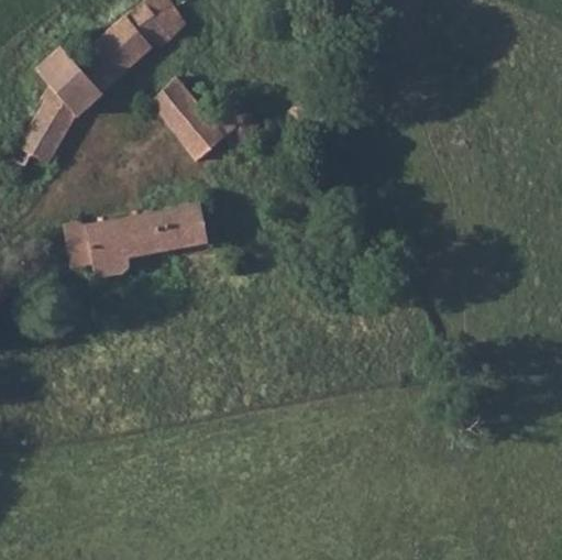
[(162,46),(187,23),(171,0),(147,0),(146,1),(145,4),(77,63),(63,48),(37,72),(51,86),(42,101),(44,103),(11,161),(24,169),(33,156),(47,166),(80,111),(151,48),(146,44),(154,37),(162,46)]
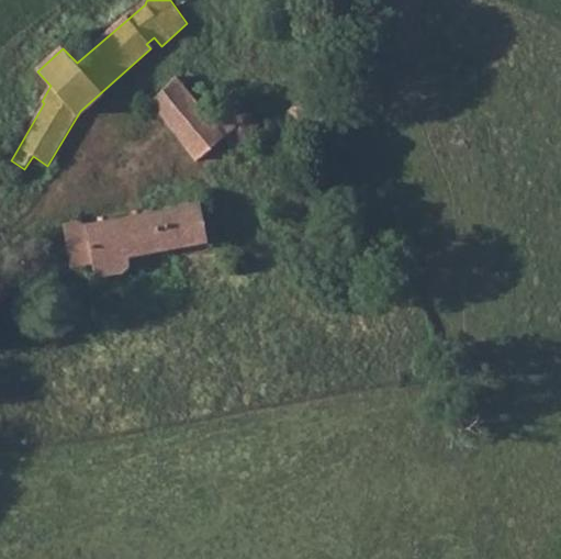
[(237,99),(210,123),(175,78),(150,102),(194,163),(223,140),(250,115),(237,99)]
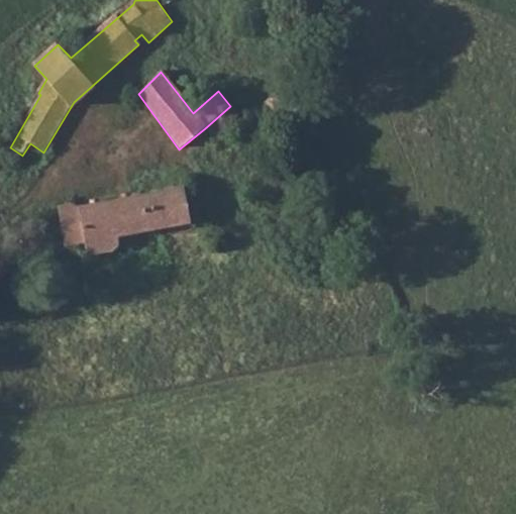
[(238,117),(230,106),(205,128),(213,138),(238,117)]
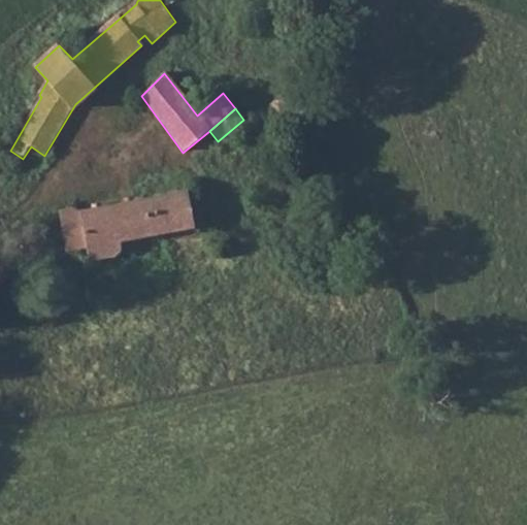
[(186,192),(112,205),(119,242),(193,228),(186,192)]
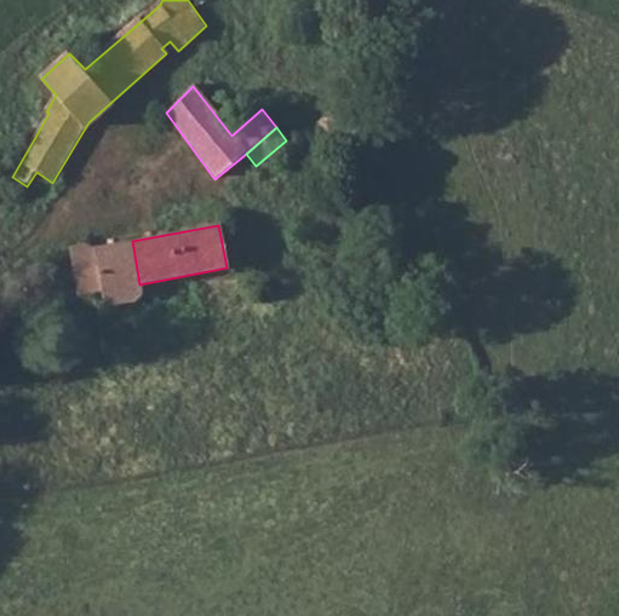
[(142,298),(139,285),(132,241),(95,249),(101,292),(103,306),(142,298)]
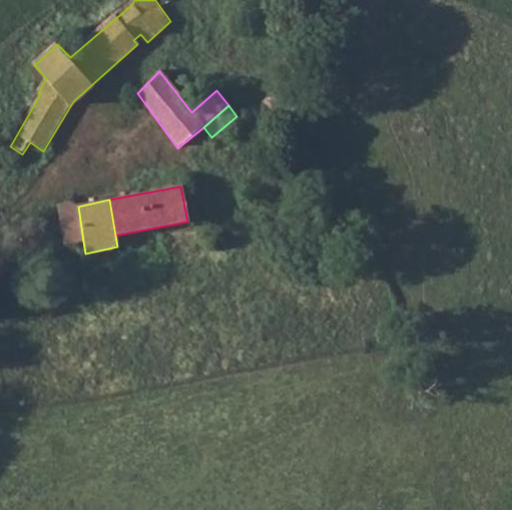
[(65,244),(83,241),(78,206),(72,203),(57,207),(65,244)]
